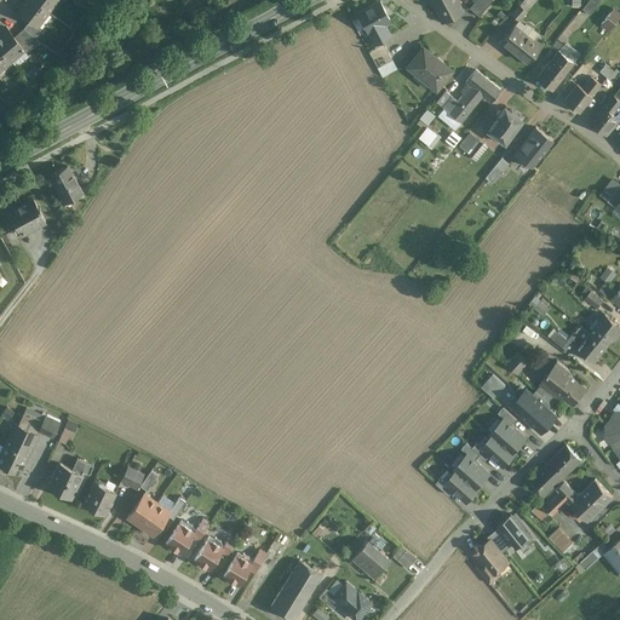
[(49,12),(33,0),(26,0),(18,11),(29,21),(36,27),(38,26),(49,12)]
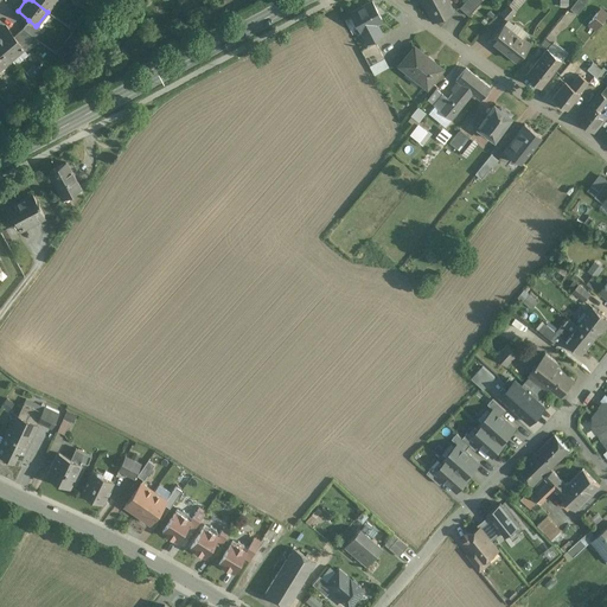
[(32,0),(48,12),(56,0),(32,0)]
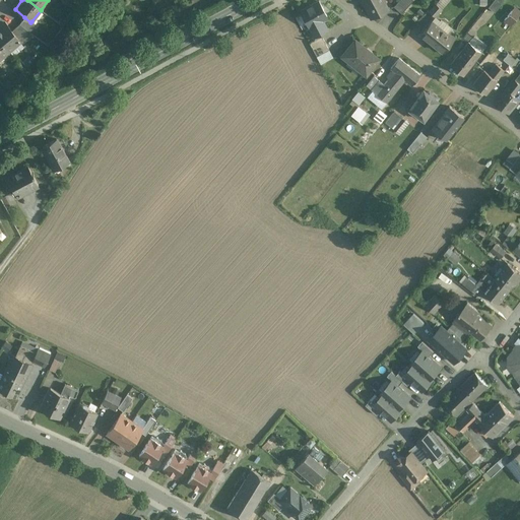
[(389,9),(383,0),(360,0),(371,19),(389,9)]
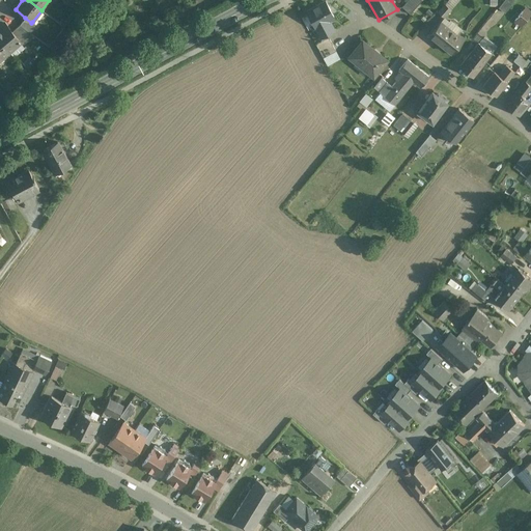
[(412,0),(408,0),(401,7),(410,15),(418,5),(412,0)]
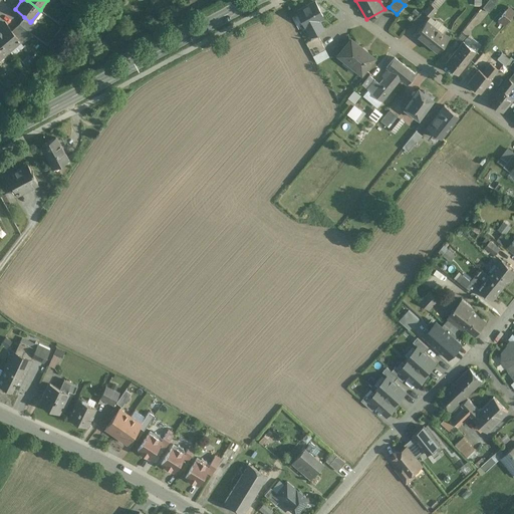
[(487,0),(482,7),(489,13),(498,0),(487,0)]
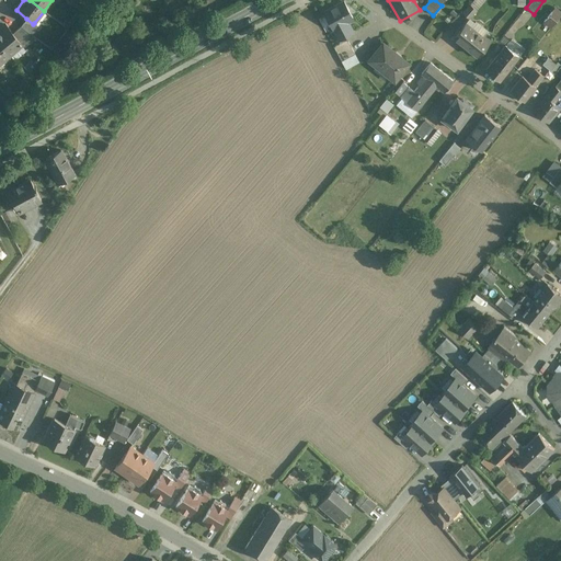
[(344,1),(323,12),(339,41),(340,43),(346,39),(345,36),(353,32),(347,21),(353,18),(344,1)]
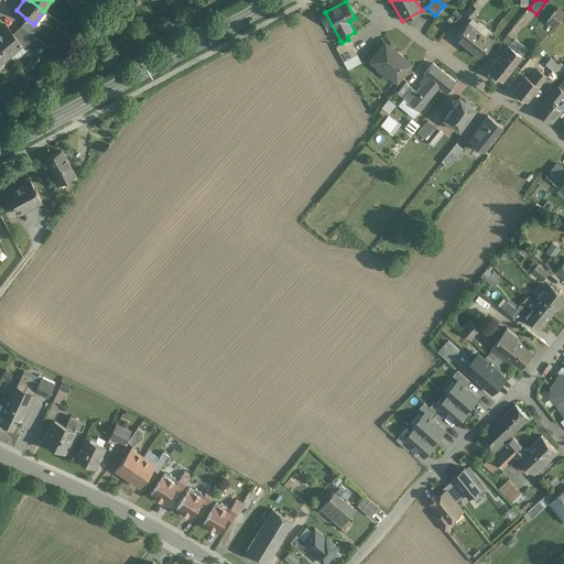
[(473,4),(465,13),(472,19),(478,10),(473,4)]
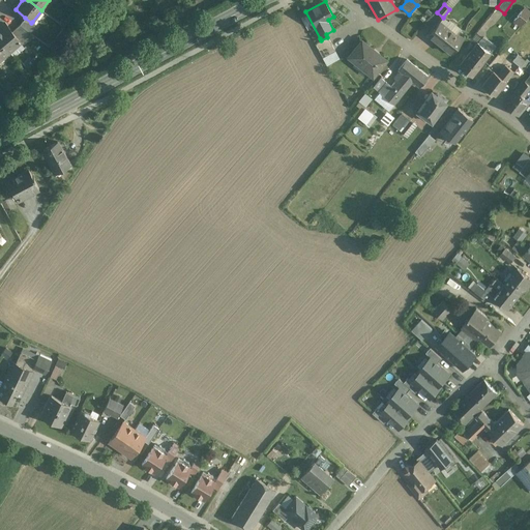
[(529,11),(523,6),(512,20),(521,26),(529,13),(529,11)]
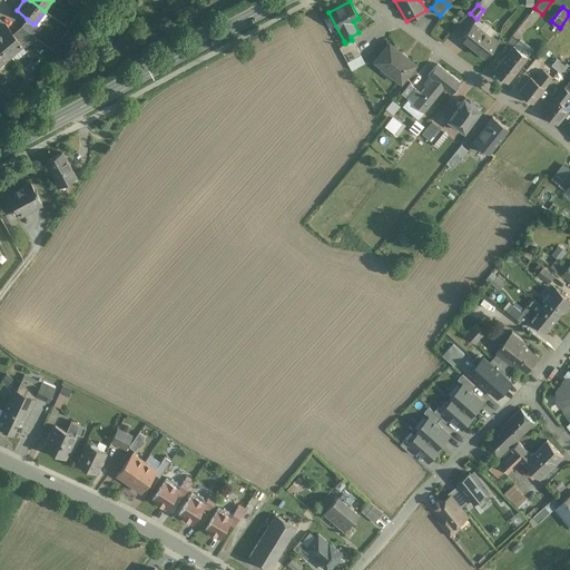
[(33,25),(27,19),(21,27),(32,36),(39,27),(35,23),(33,25)]
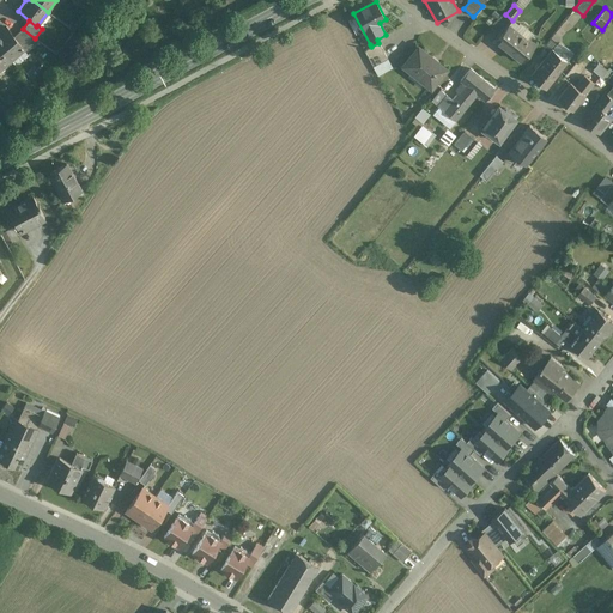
[(522,24),(516,32),(508,25),(496,41),(513,55),(513,56),(522,64),(538,43),(530,36),(533,32),(522,24)]
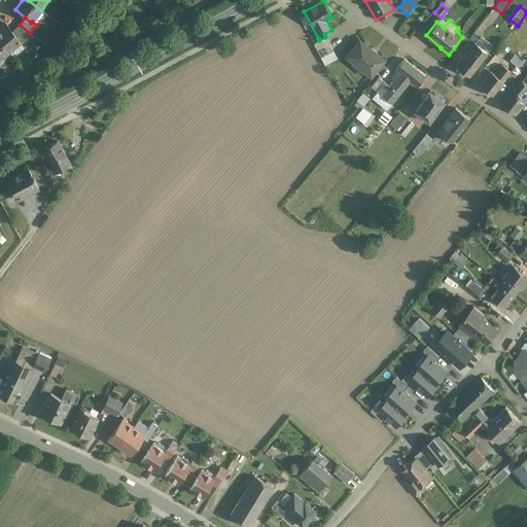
[(11,32),(4,23),(0,27),(0,28),(0,41),(8,51),(20,42),(21,42),(11,32)]
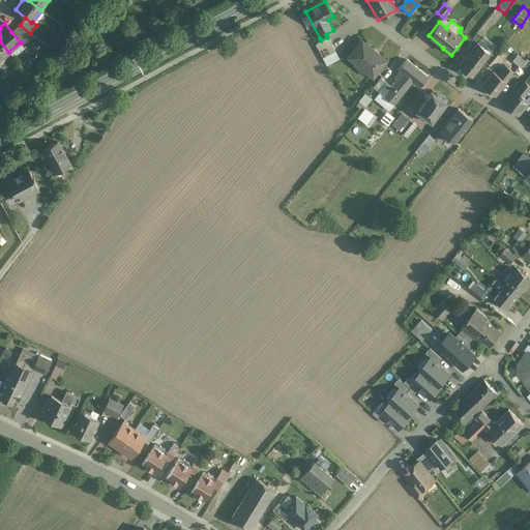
[(30,33),(20,25),(11,32),(21,42),(20,42),(22,46),(33,35),(30,33)]
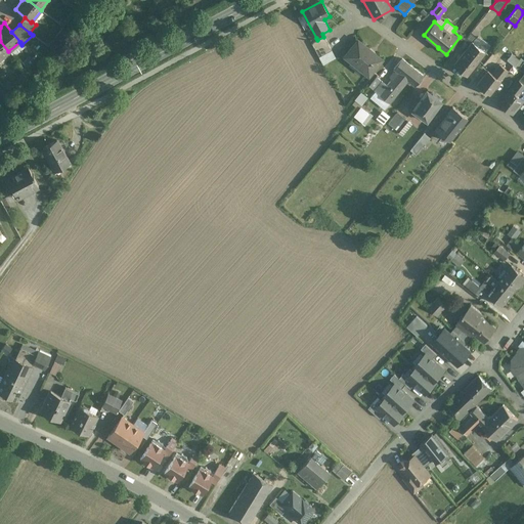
[(472,41),(484,51),(489,45),(478,35),(472,41)]
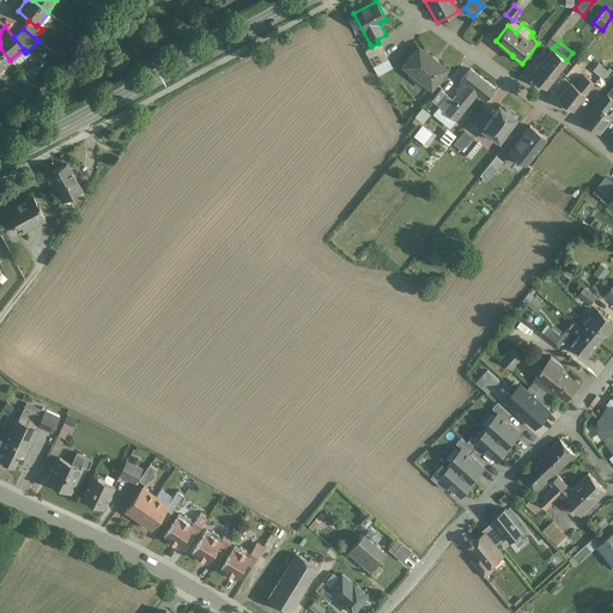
[(371,47),(364,52),(369,59),(383,52),(380,43),(378,43),(371,47)]
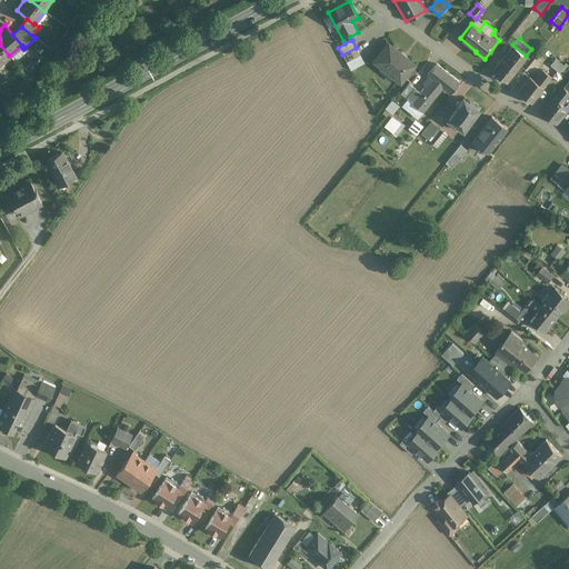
[(0,45),(0,62),(9,56),(0,45)]
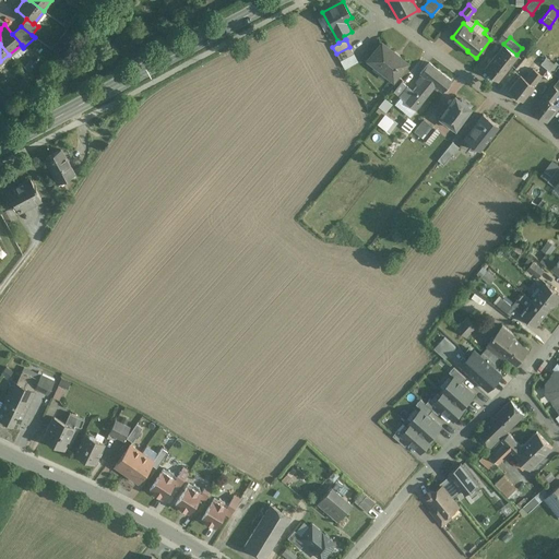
[(380,71),(394,54),(381,44),(368,61),(380,71)]
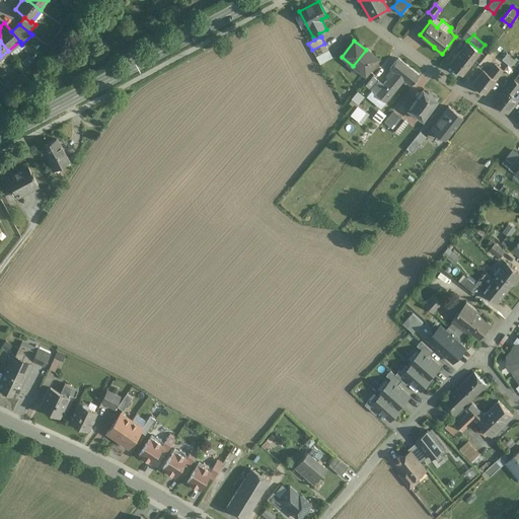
[(467,43),(449,66),(462,76),(472,63),(472,62),(479,53),(467,43)]
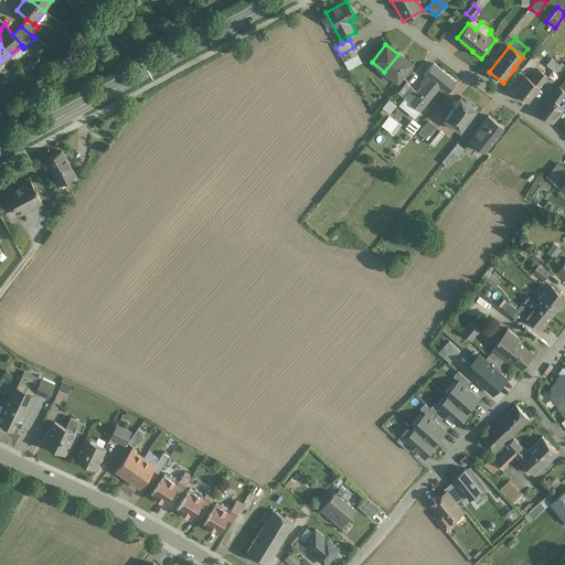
[(353,48),(340,54),(343,62),(358,54),(353,48)]
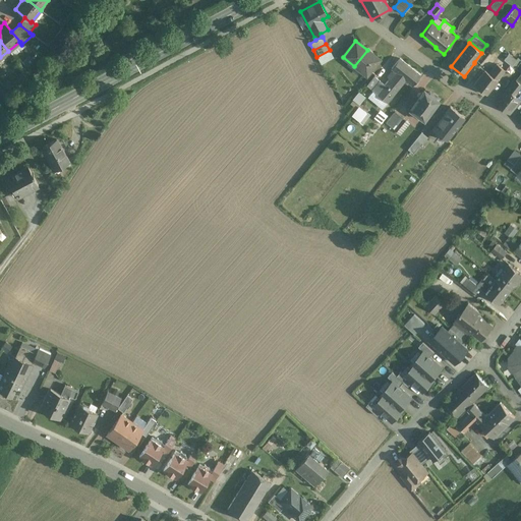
[(330,50),(316,57),(321,65),(334,58),(330,50)]
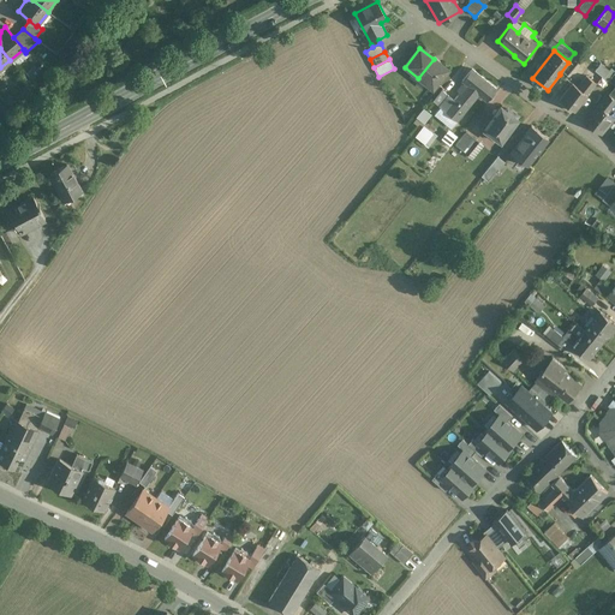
[(433,89),(448,71),(434,59),(418,78),(433,89)]
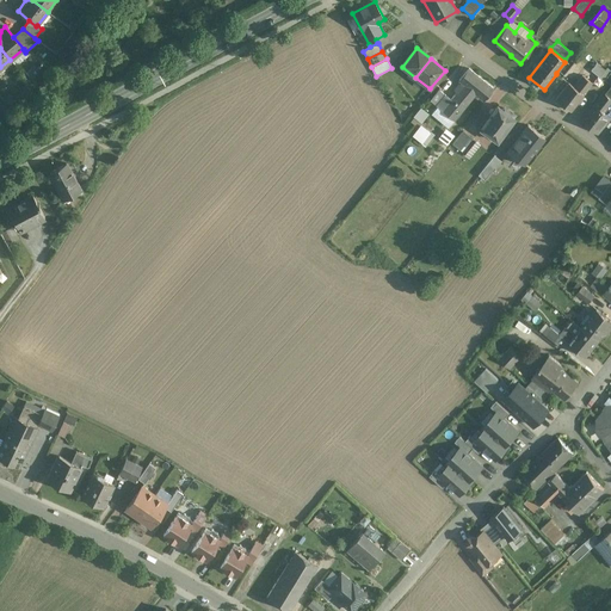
[(605,72),(597,65),(591,71),(604,81),(610,72),(608,69),(605,72)]
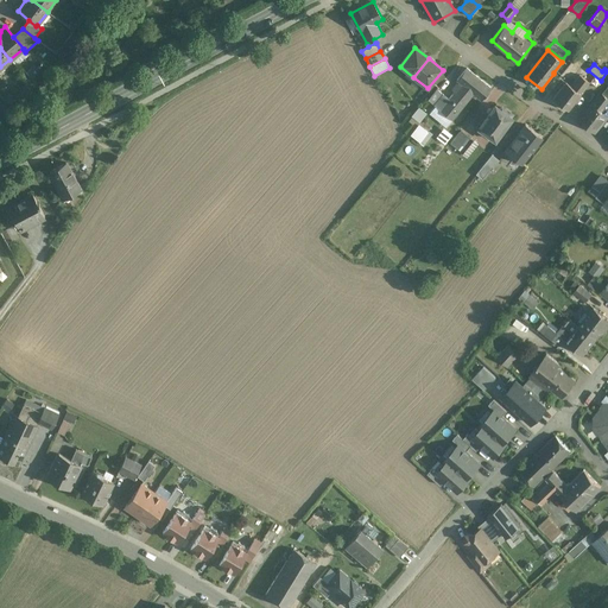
[(449,99),(439,111),(453,120),(474,94),(481,100),(491,88),(467,68),(457,80),(461,83),(449,99)]
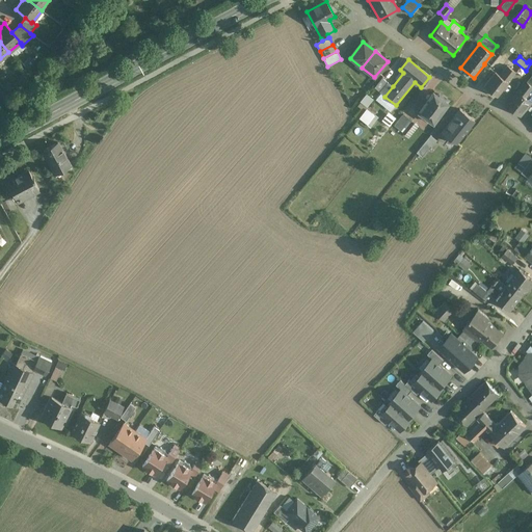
[(499,76),(495,72),(483,86),(497,97),(508,83),(508,82),(515,73),(507,65),(499,76)]
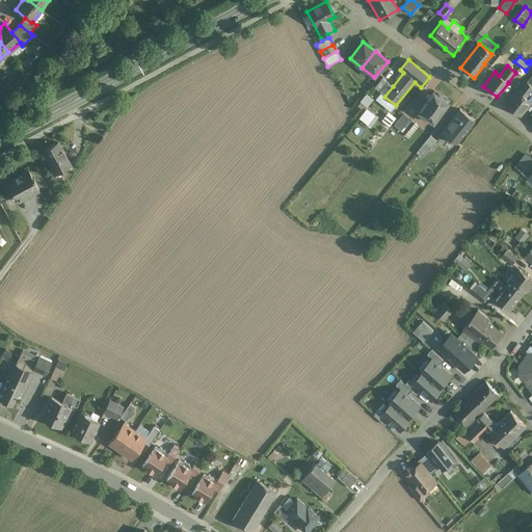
[(382,79),(375,88),(379,92),(388,82),(382,79)]
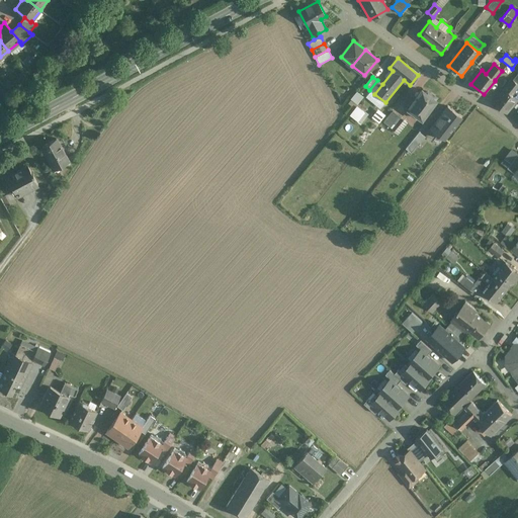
[(517,83),(513,79),(505,89),(505,88),(494,102),(507,113),(517,99),(517,98),(517,83)]
